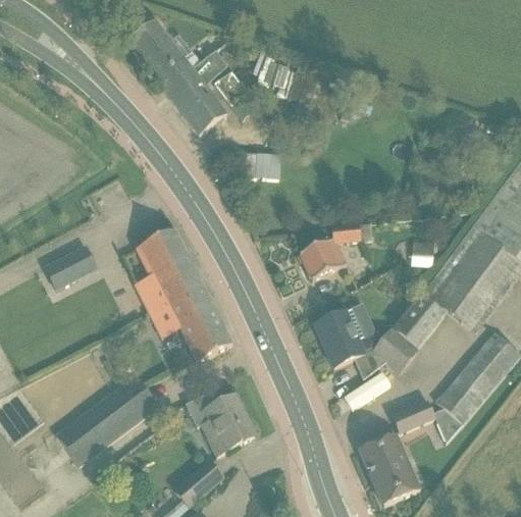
[(185,60),(155,21),(126,42),(157,82),(185,60)]
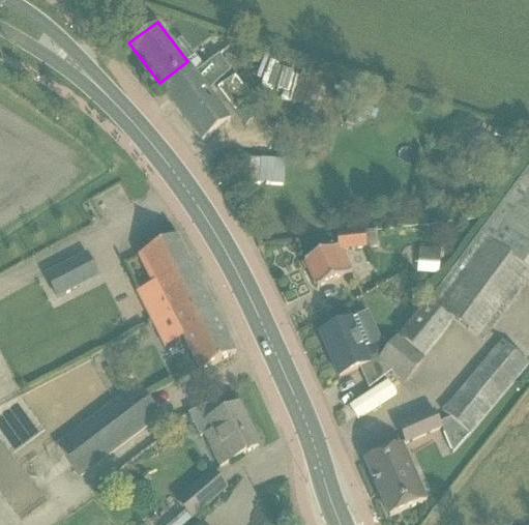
[(242,39),(237,55),(258,61),(262,47),(242,39)]
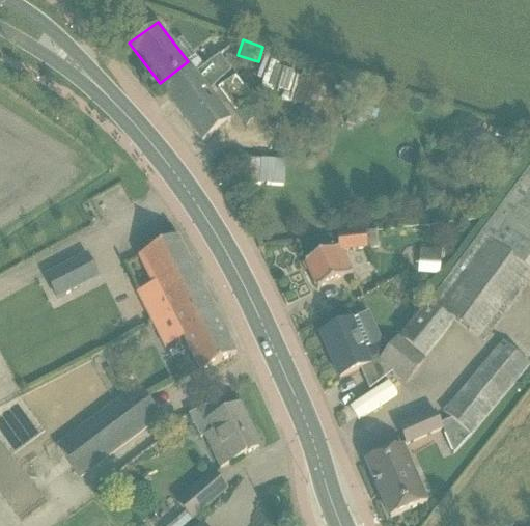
[(188,61),(160,83),(202,139),(230,117),(208,89),(231,67),(219,52),(195,71),(188,61)]
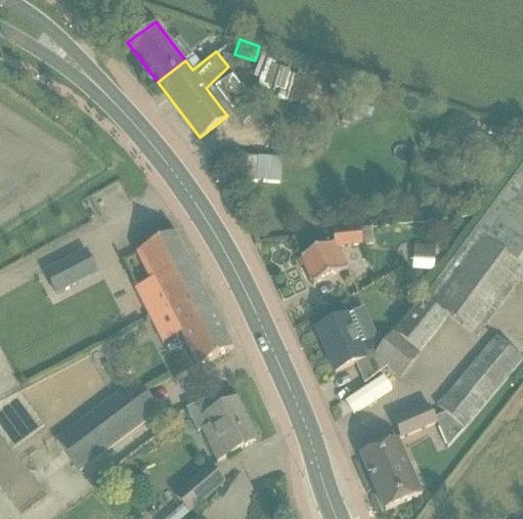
[(296,116),(318,122),(319,120),(333,123),(346,75),(309,66),(296,116)]
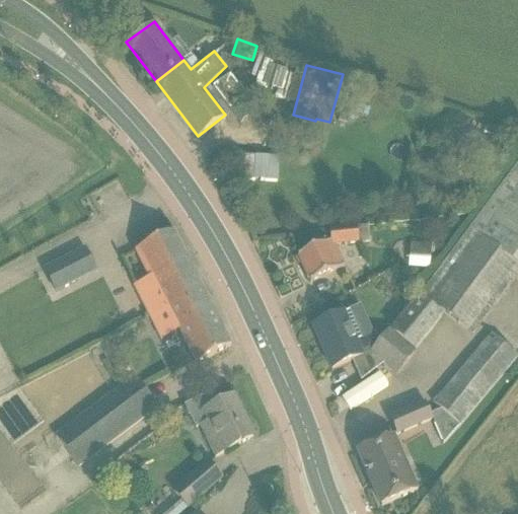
[(493,155),(501,142),(475,127),(468,140),(482,148),(493,155)]
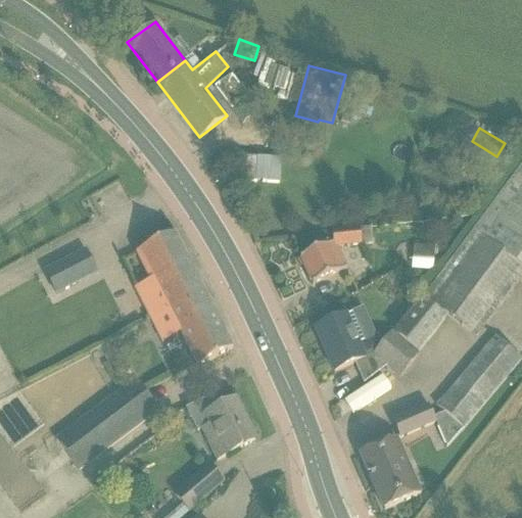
[(245,153),(244,177),(255,178),(280,179),(281,155),(256,154),(245,153)]
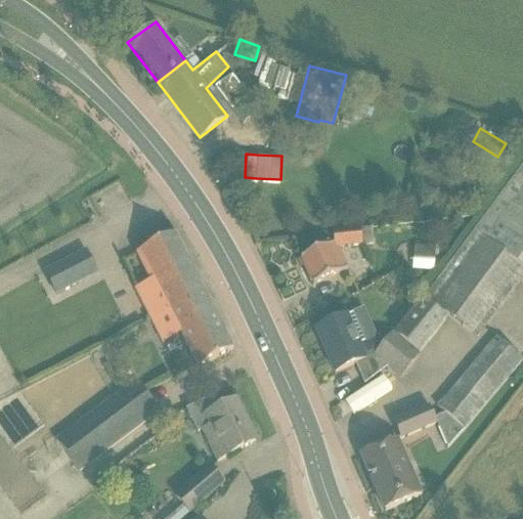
[(522,176),(432,301),(477,334),(522,272),(522,176)]
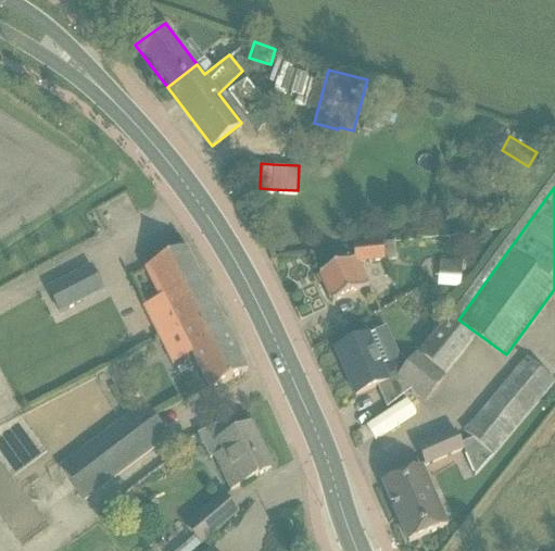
[(319,272),(332,300),(368,283),(357,260),(385,257),(382,239),(353,242),(354,255),(319,272)]
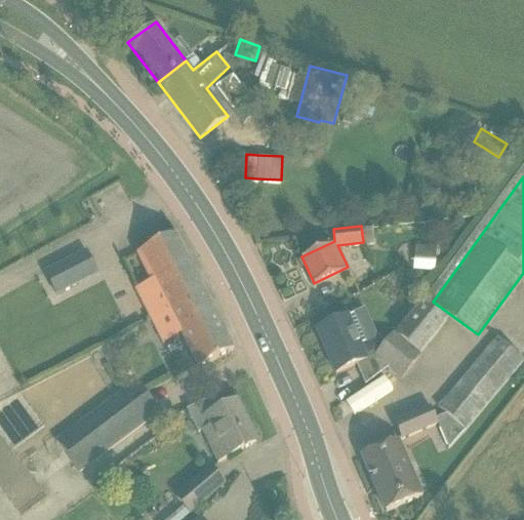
[(151,279),(135,286),(163,340),(180,330),(198,365),(233,347),(174,232),(136,250),(151,279)]
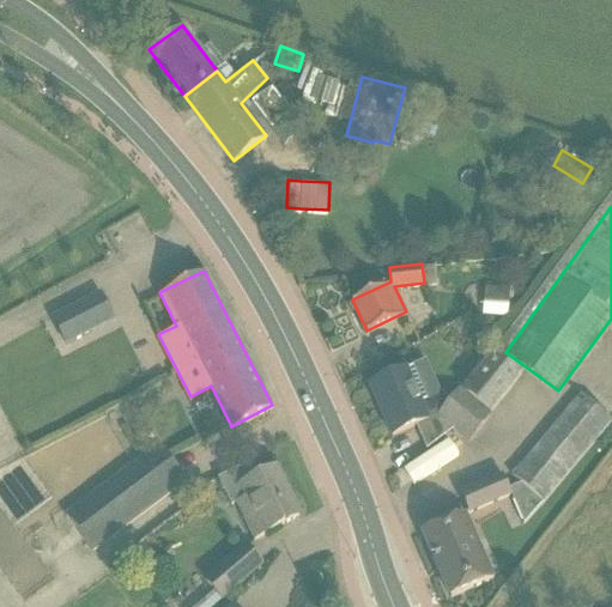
[(484,311),(508,313),(510,285),(485,283),(484,311)]
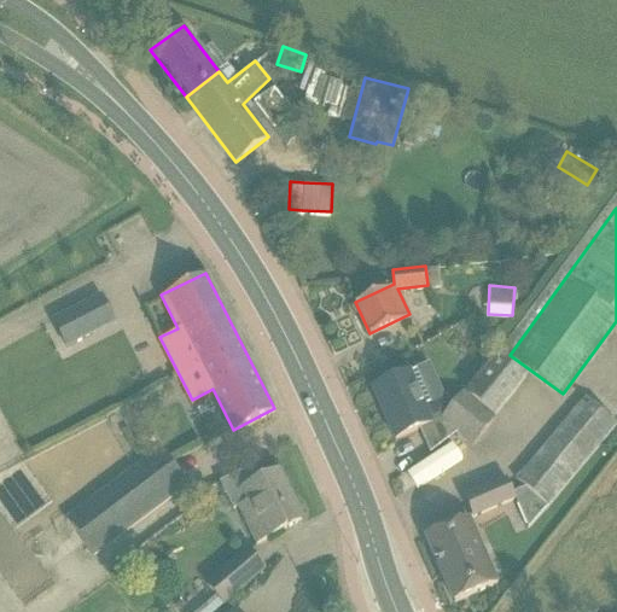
[(79,304),(53,318),(67,343),(92,331),(79,304)]
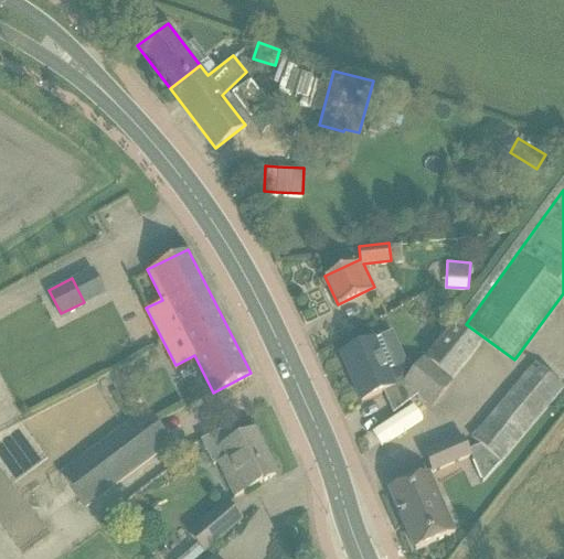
[(450,379),(482,339),(454,318),(423,357),(437,368),(450,379)]
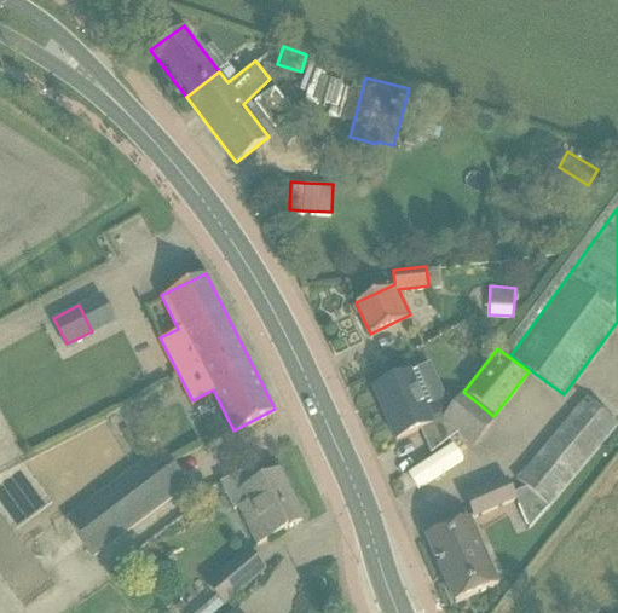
[(473,411),(479,404),(463,392),(452,406),(446,393),(423,403),(409,370),(374,386),(396,437),(420,426),(431,451),(457,431),(473,411)]
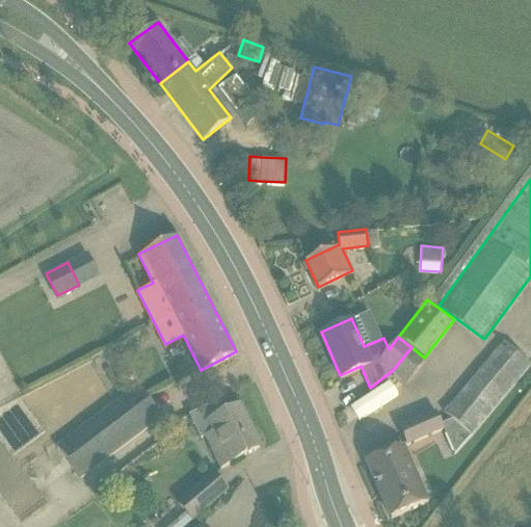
[(530,359),(510,338),(452,395),(475,419),(530,364),(530,359)]
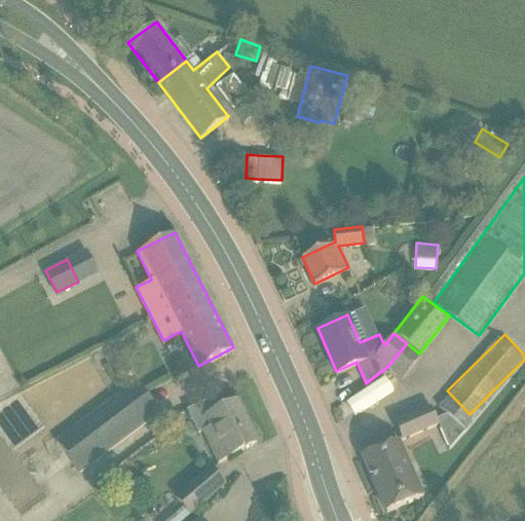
[(402,376),(414,360),(402,349),(388,366),(402,376)]
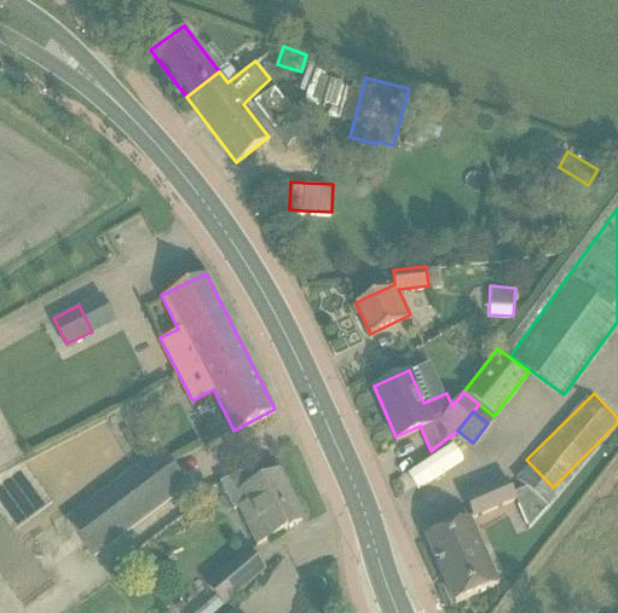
[(65,516),(93,554),(188,483),(160,446),(65,516)]
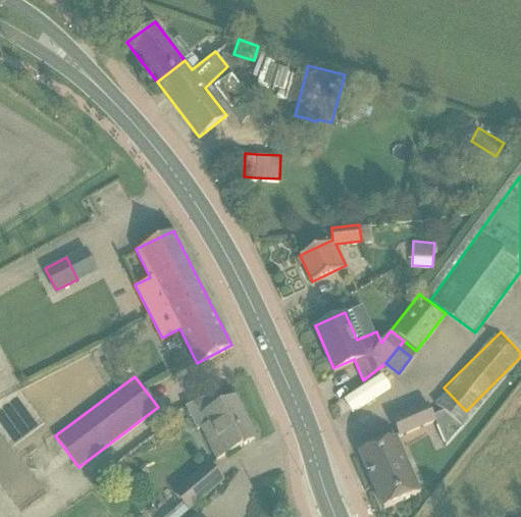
[(206,436),(216,456),(255,436),(235,396),(224,401),(218,389),(186,405),(197,427),(210,420),(216,431),(206,436)]
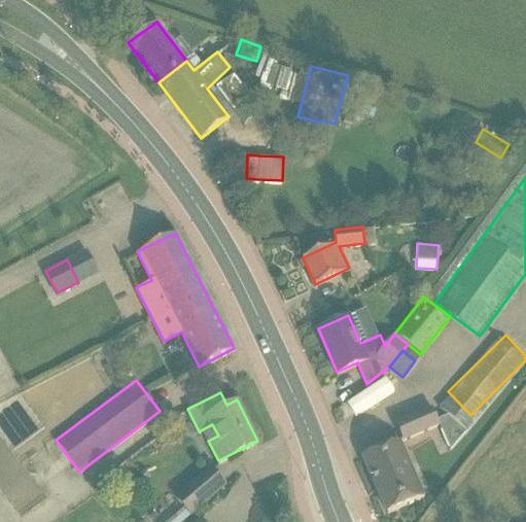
[(440,422),(437,417),(432,406),(395,421),(402,439),(440,422)]
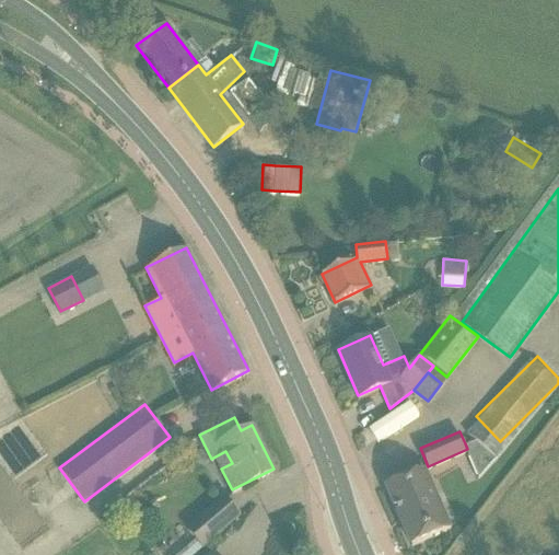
[(558,460),(536,488),(558,507),(558,460)]
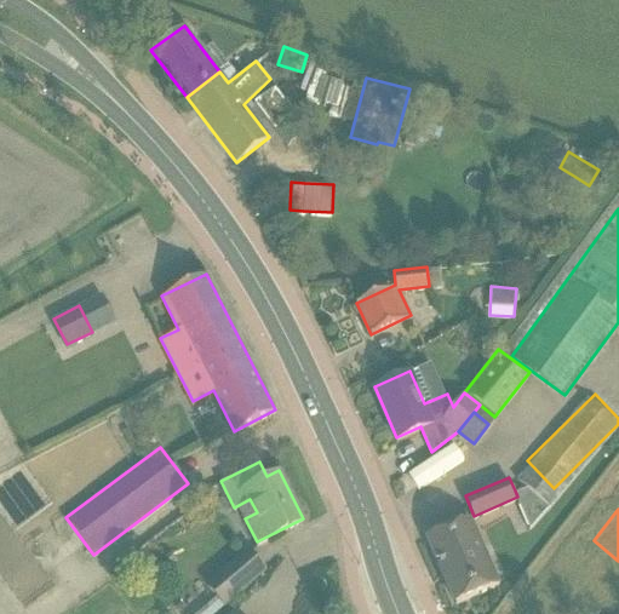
[(465,520),(470,517),(470,516),(428,534),(457,601),(499,583),(498,581),(493,584),(465,520)]
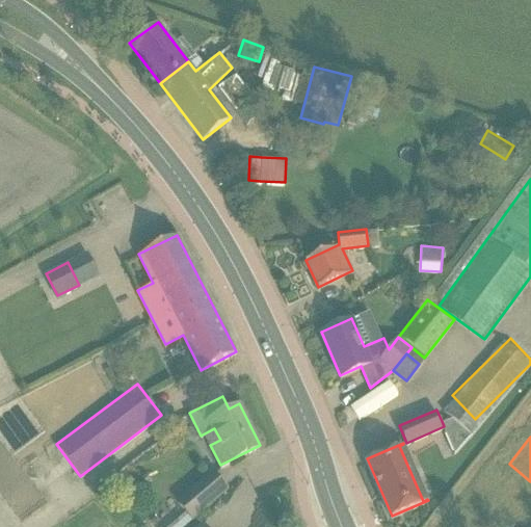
[(178,501),(191,517),(227,486),(213,471),(178,501)]
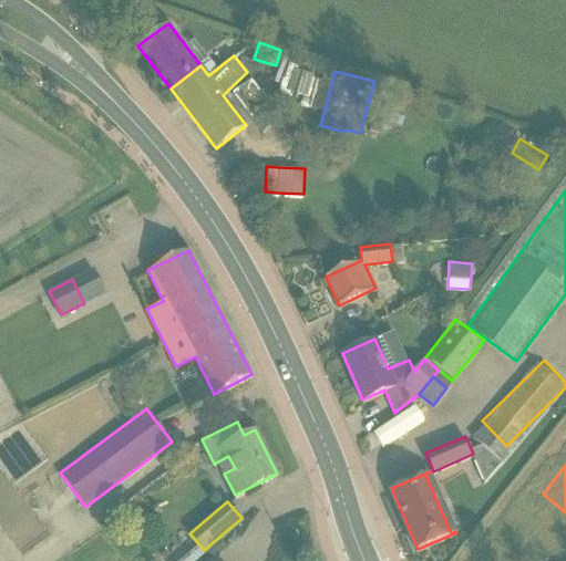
[(492,542),(464,560),(505,560),(525,549),(504,519),(485,532),(492,542)]
